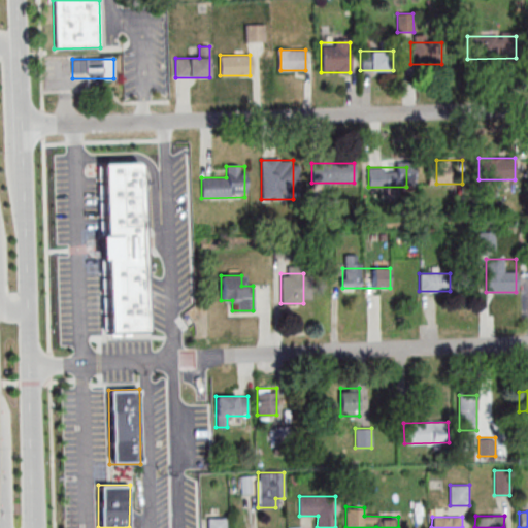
[(207,527),(225,527),(226,519),(207,519),(207,527)]
